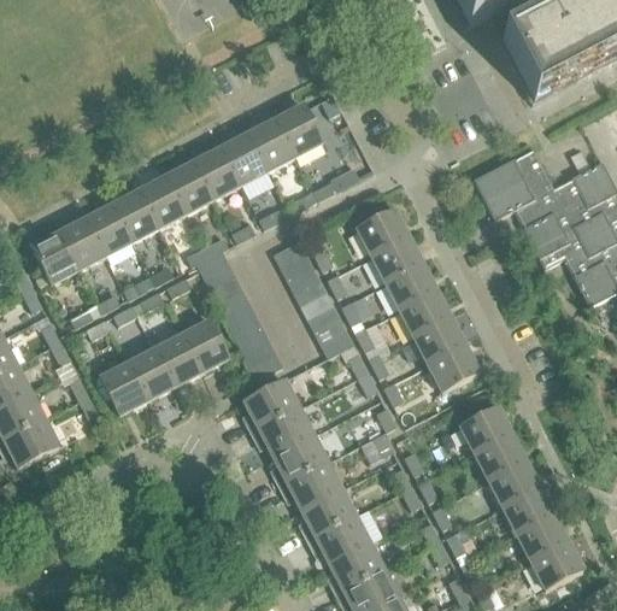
[(451,0),(465,27),(466,27),(489,15),(503,40),(499,42),(532,104),(616,58),(616,0),(451,0)]
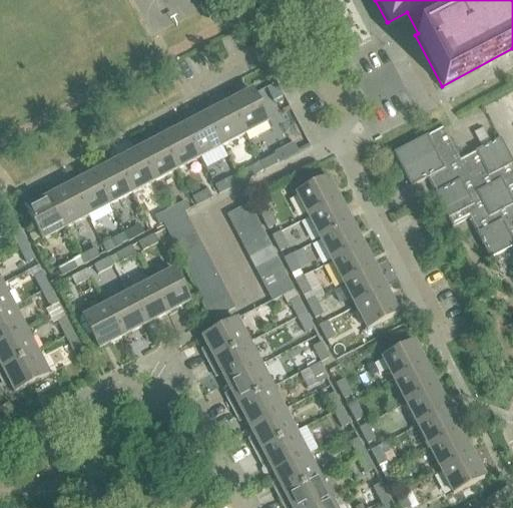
[(277,79),(268,84),(275,97),(283,92),(277,79)]
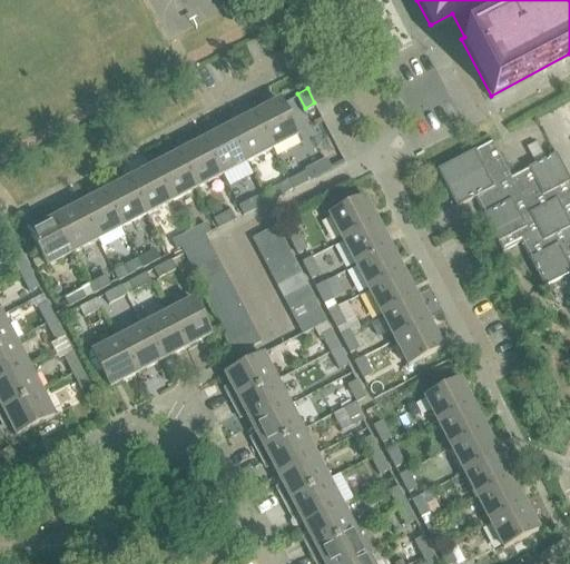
[(254,110),(273,146),(297,132),(279,97),(254,110)]
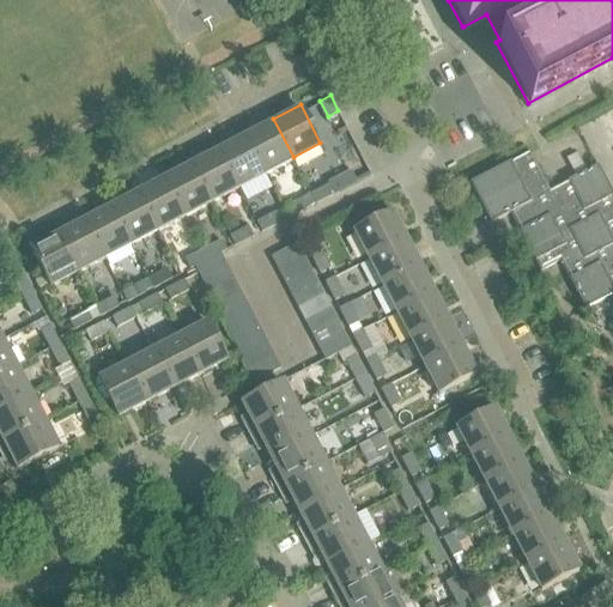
[(293,157),(273,119),(247,133),(266,170),(293,157)]
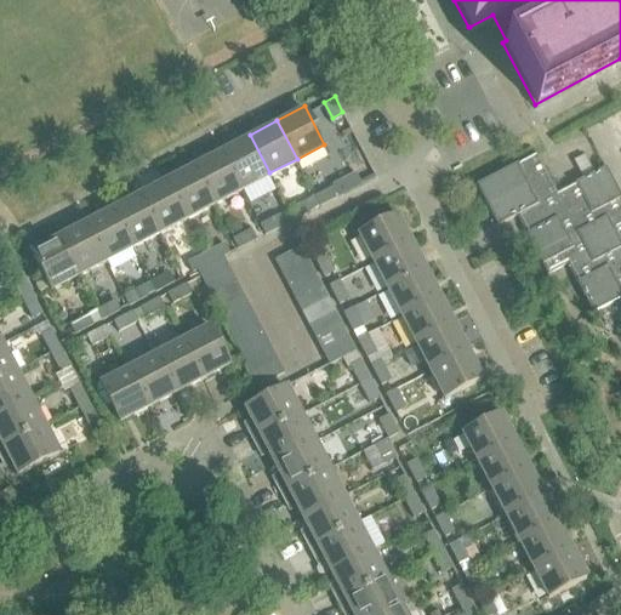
[(269,172),(250,135),(222,149),(243,187),(269,172)]
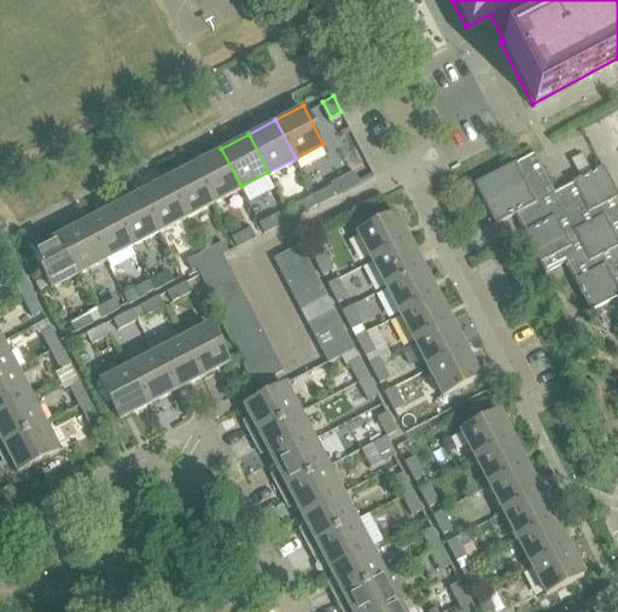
[(242,186),(221,149),(194,162),(214,200),(242,186)]
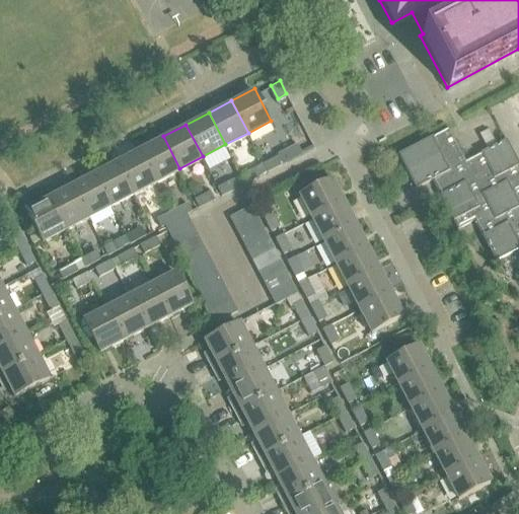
[(397,152),(416,186),(432,176),(457,226),(473,217),(495,259),(518,245),(518,162),(506,137),(464,158),(448,126),(397,152)]
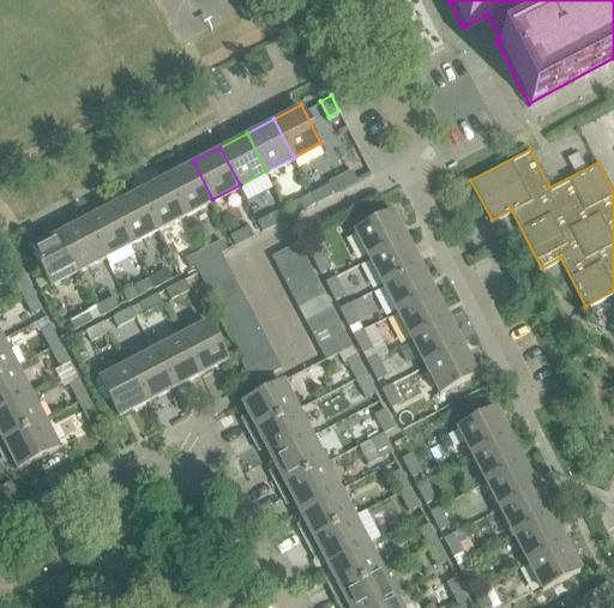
[(212,199),(193,161),(166,175),(186,214),(212,199)]
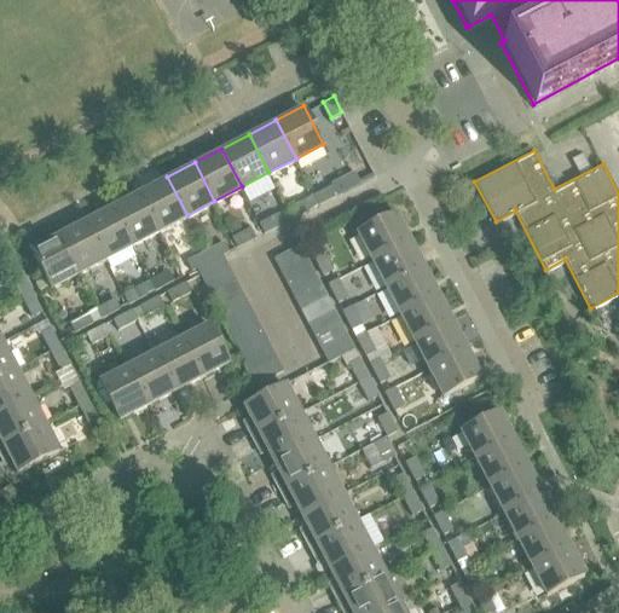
[(187,215),(167,177),(140,191),(160,230),(187,215)]
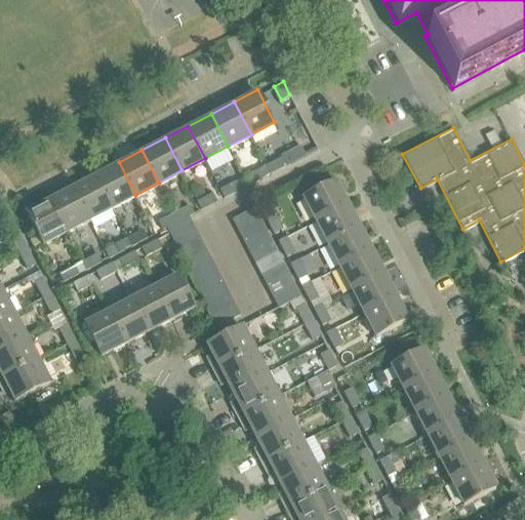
[(270,171),(285,163),(281,157),(266,165),(270,171)]
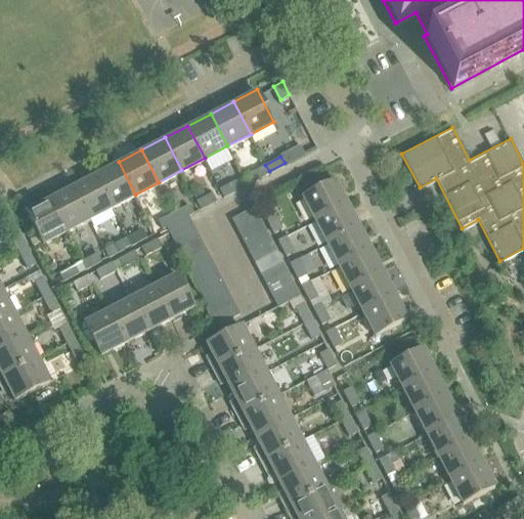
[(135,195),(119,162),(95,174),(113,207),(135,195)]
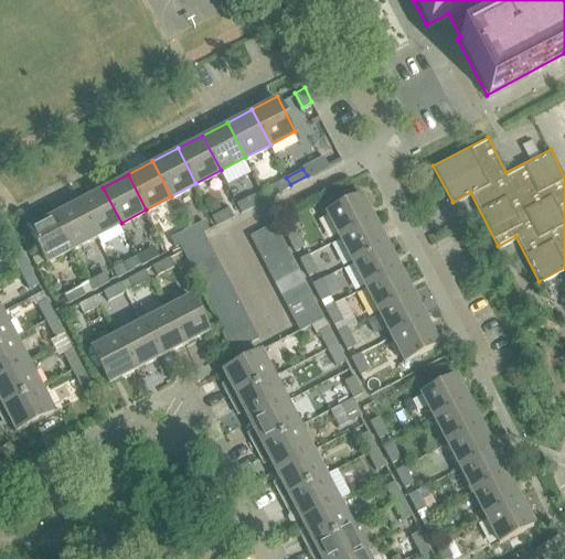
[(265,197),(283,189),(278,181),(262,190),(265,197)]
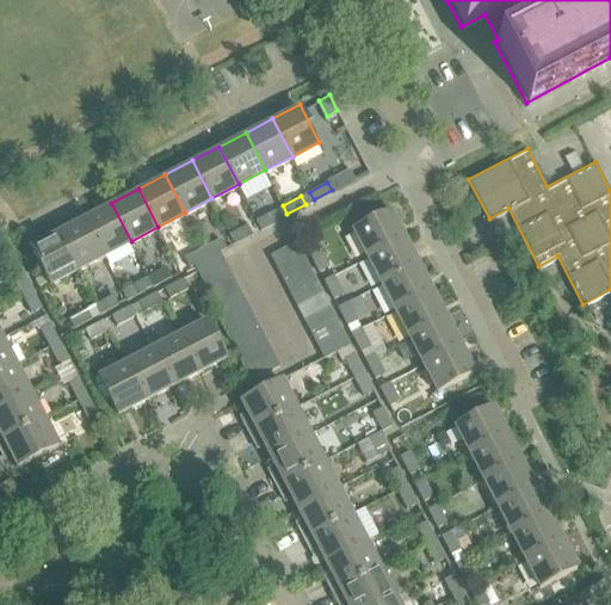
[(131,241),(111,203),(85,216),(104,254),(131,241)]
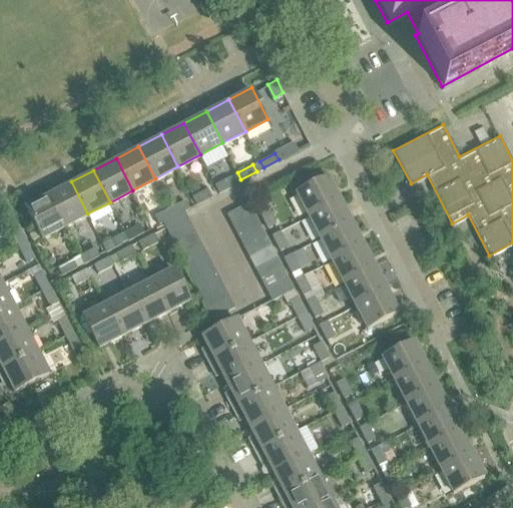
[(308,213),(339,197),(327,174),(296,191),(308,213)]
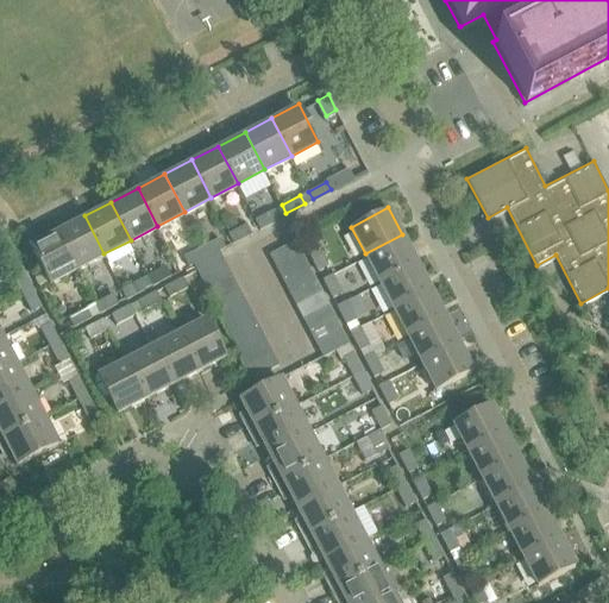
[(259,227),(277,218),(272,209),(255,219),(259,227)]
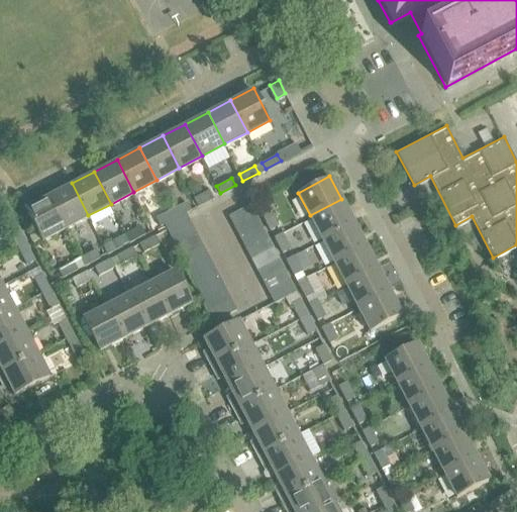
[(88,215),(72,183),(48,195),(66,227),(88,215)]
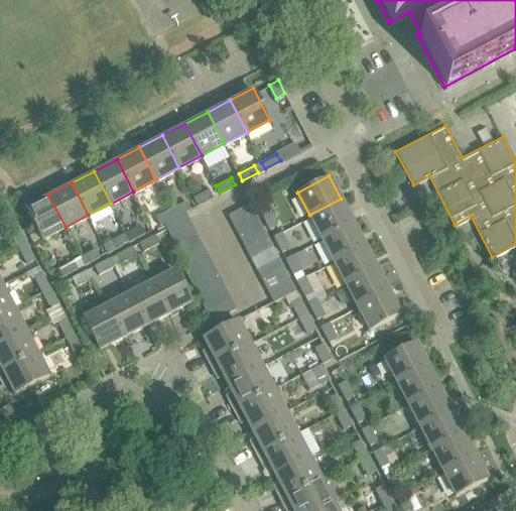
[(198,204),(213,196),(209,188),(194,197),(198,204)]
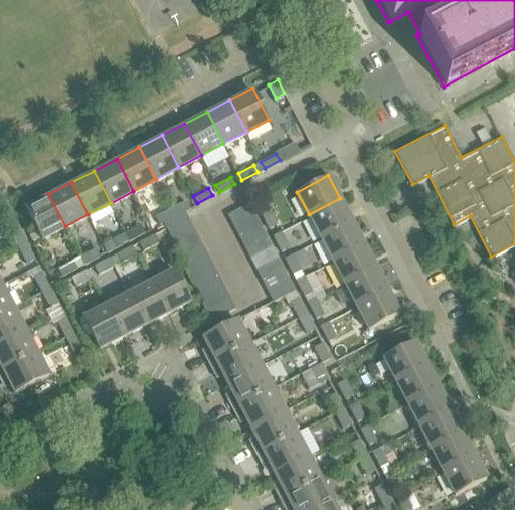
[(65,226),(48,194),(25,207),(42,238),(65,226)]
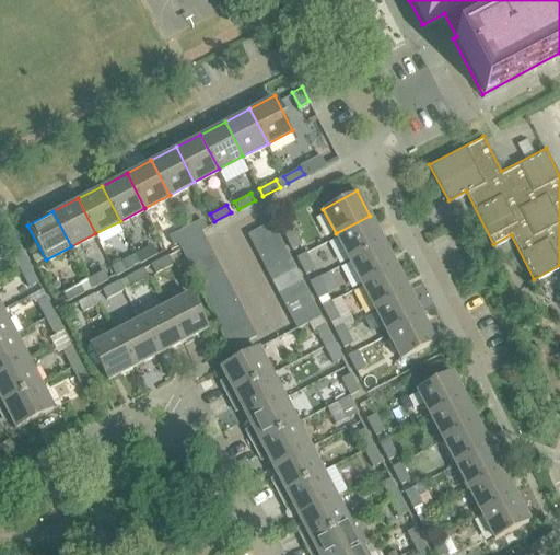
[(349,258),(383,240),(370,216),(336,233),(349,258)]
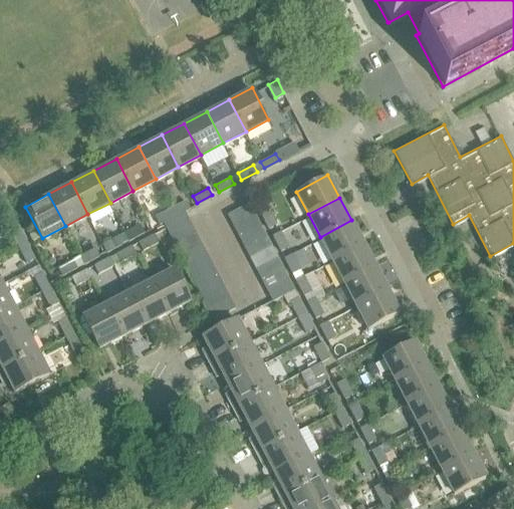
[(175,215),(185,209),(190,207),(185,199),(171,207),(175,215)]
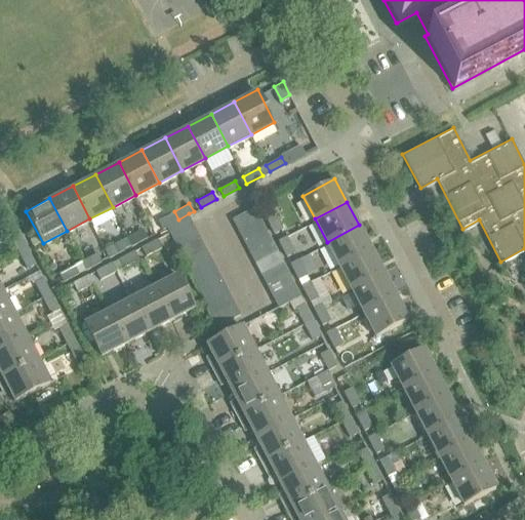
[(253,205),(232,217),(238,228),(259,216),(253,205)]
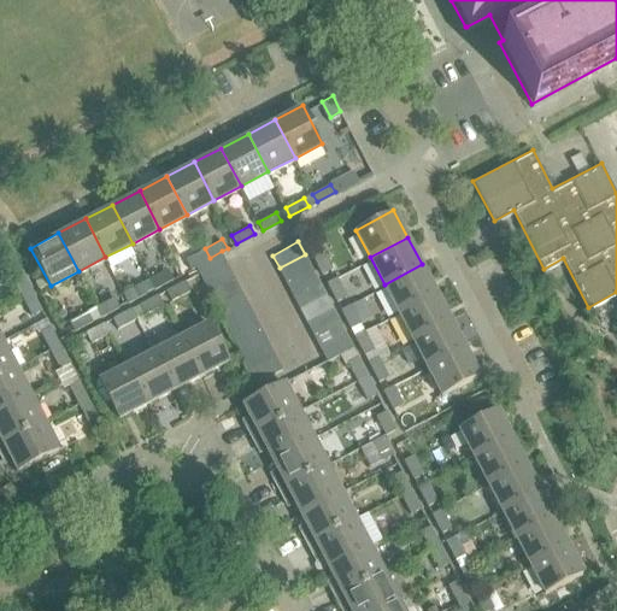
[(210,258),(205,248),(187,257),(191,266),(197,264),(210,258)]
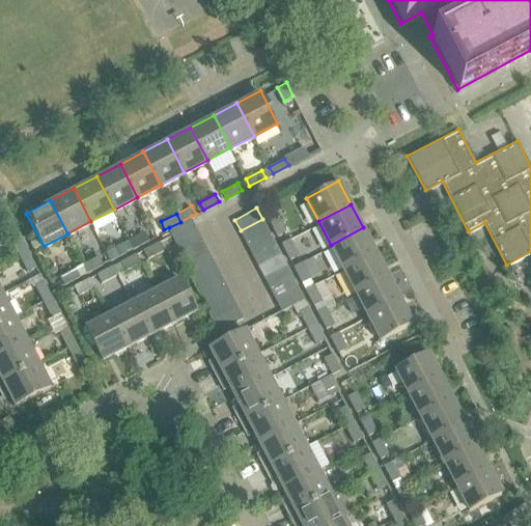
[(270,218),(277,232),(284,228),(277,214),(270,218)]
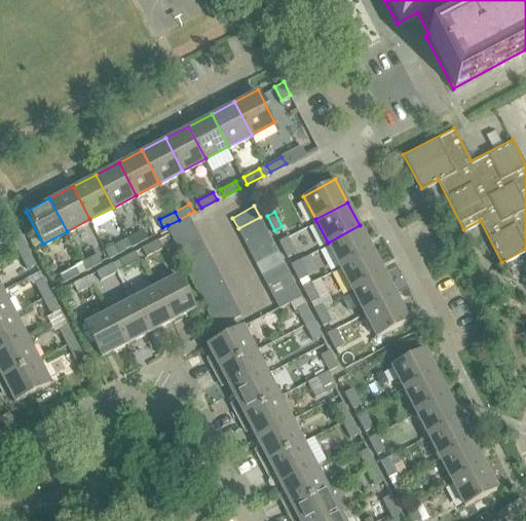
[(189,214),(179,220),(167,225),(173,236),(194,225),(189,214)]
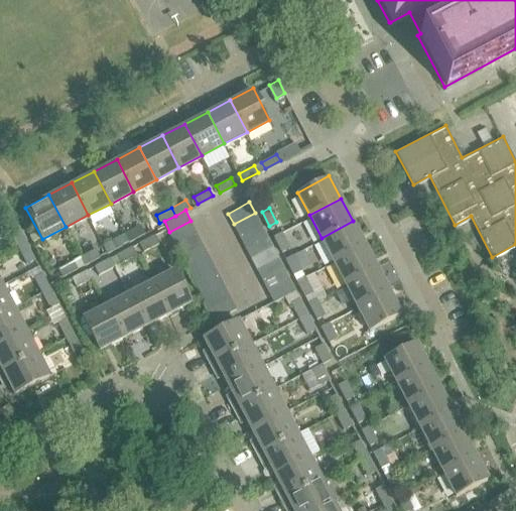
[(255,213),(234,224),(239,235),(261,224),(255,213)]
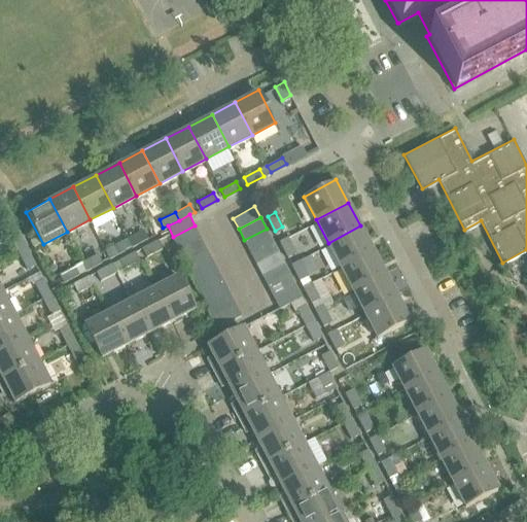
[(195,225),(173,237),(179,248),(201,237),(195,225)]
